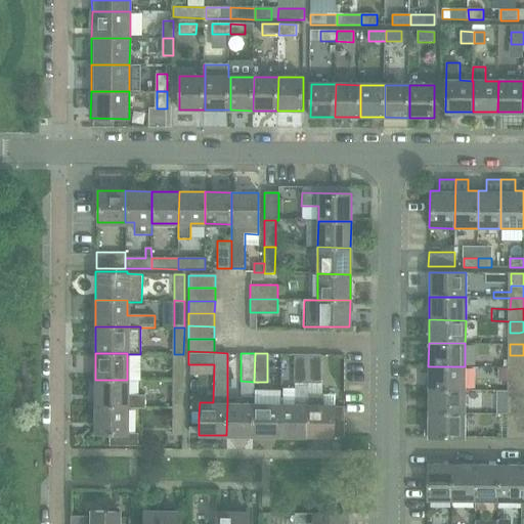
[(174,354),(174,380),(183,380),(183,354),(174,354)]
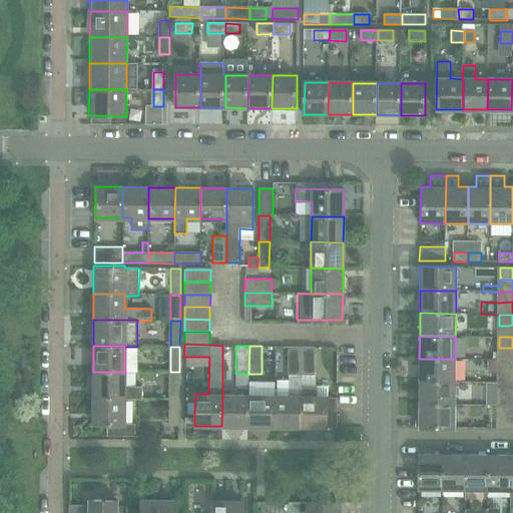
[(302,347),(288,347),(288,367),(288,376),(290,376),(289,395),(275,395),(275,427),(301,427),(302,347)]
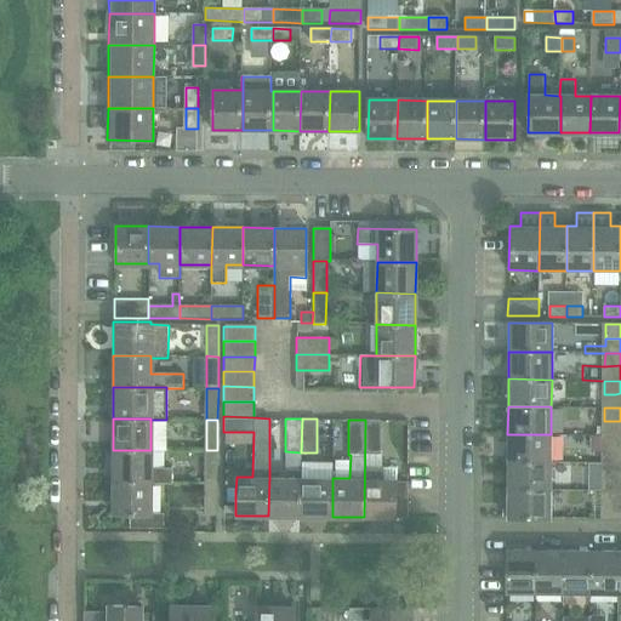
[(380,420),(365,420),(364,517),(394,517),(406,517),(406,479),(396,479),(397,468),(380,468),(380,455),(380,420)]
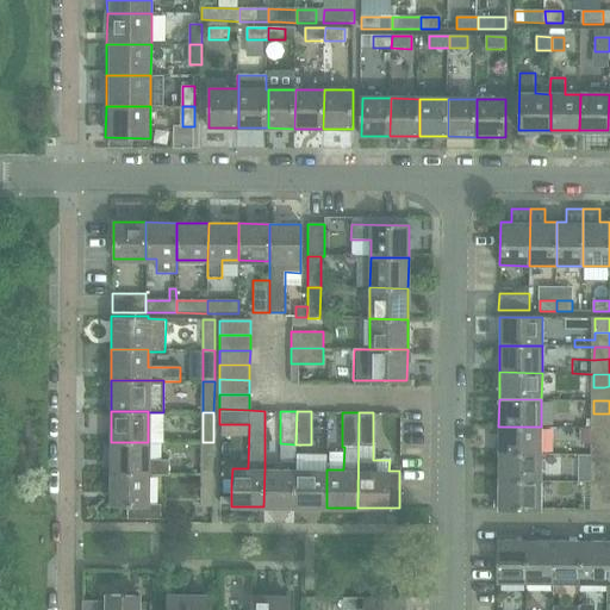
[(609,427),(609,414),(593,414),(593,428),(609,427)]
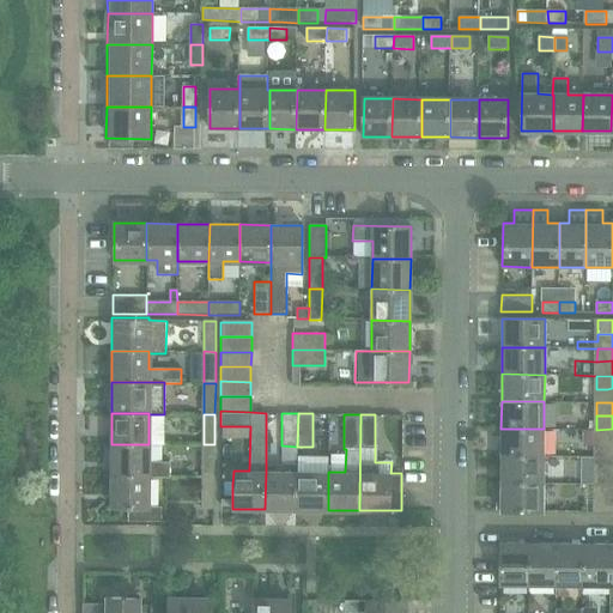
[(501,429),(501,456),(544,456),(544,429),(501,429)]
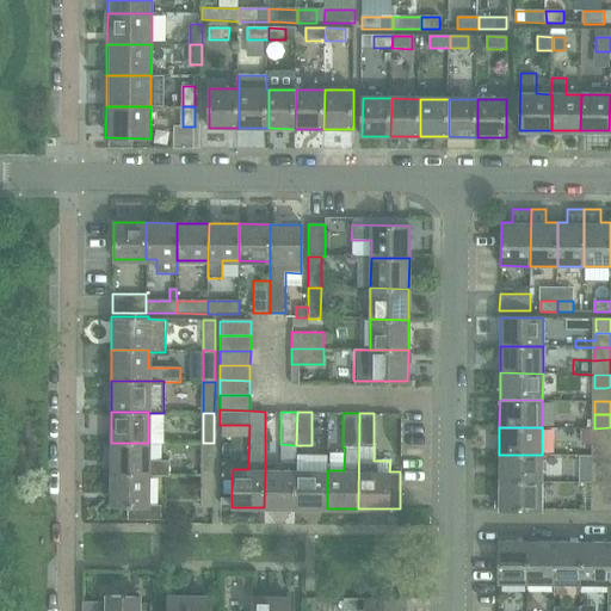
[(593,442),(610,442),(610,427),(594,429),(593,442)]
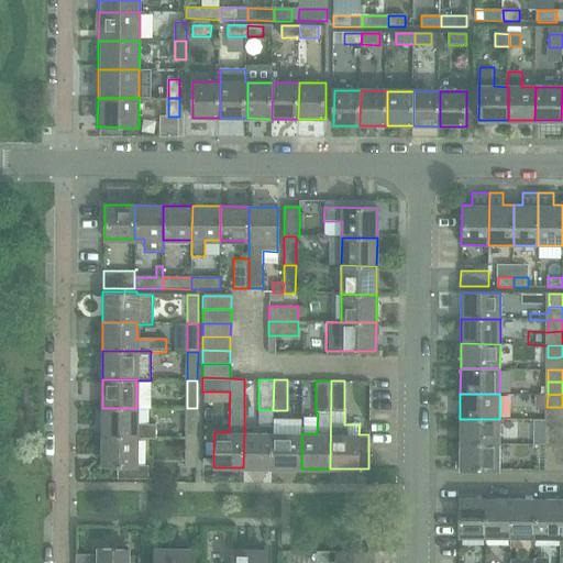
[(102,437),(156,437),(156,424),(136,423),(136,408),(102,408),(102,437)]
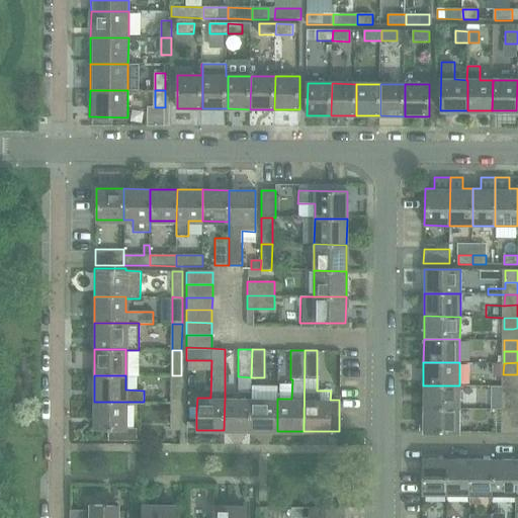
[(172,375),(171,402),(181,402),(181,375),(172,375)]
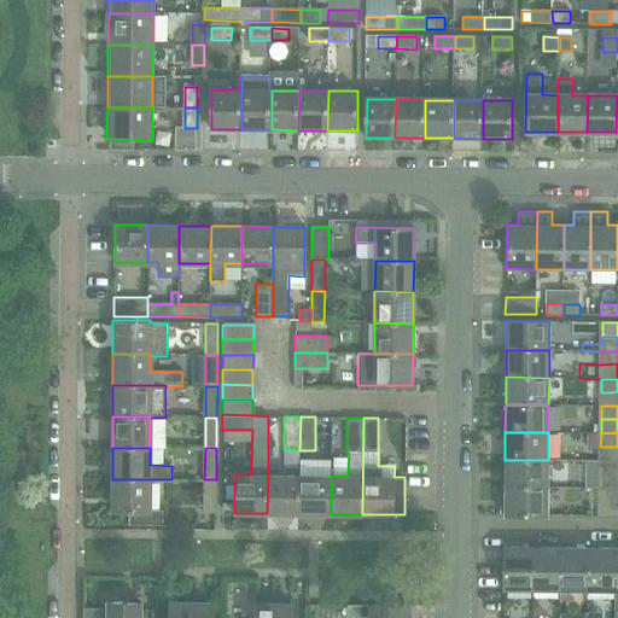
[(505,488),(548,488),(548,460),(505,460),(505,488)]
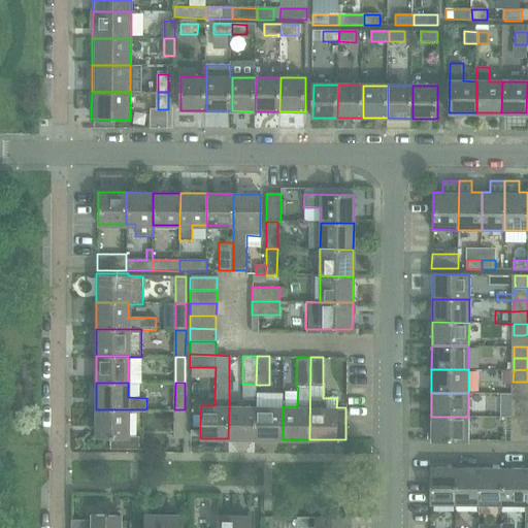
[(527,405),(527,393),(510,394),(510,405),(527,405)]
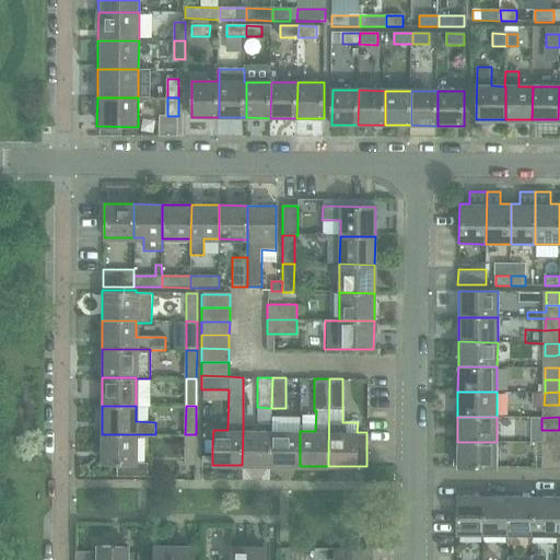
[(243,430),(242,465),(271,465),(271,431),(243,430)]
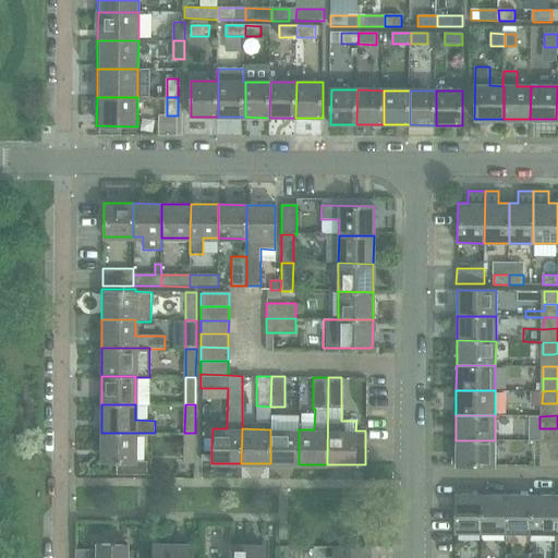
[(557,441),(557,428),(540,428),(540,441),(557,441)]
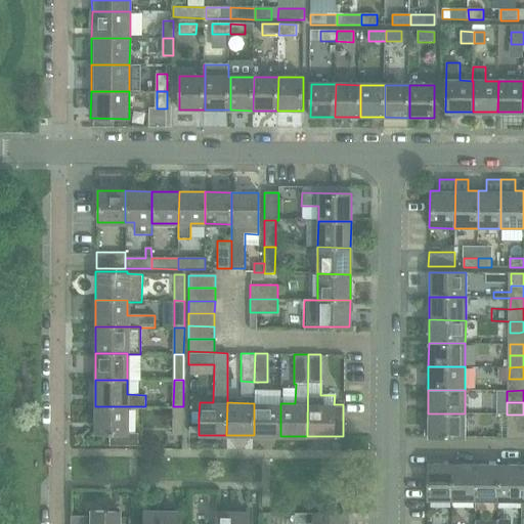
[(254,403),(254,435),(280,436),(280,403),(254,403)]
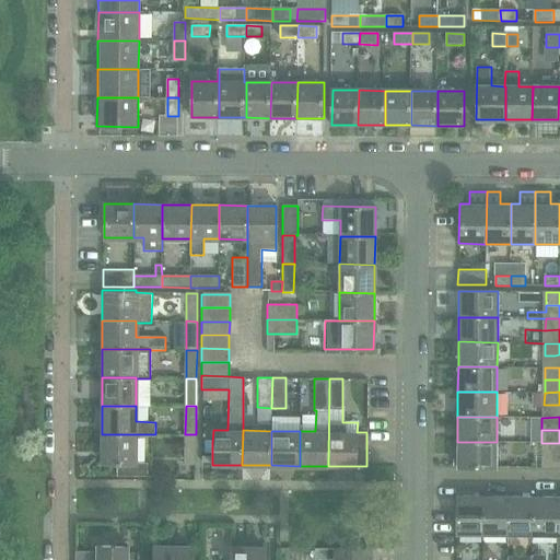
[(147,476),(147,462),(136,462),(136,435),(155,436),(155,434),(102,434),(101,463),(117,464),(117,475),(147,476)]
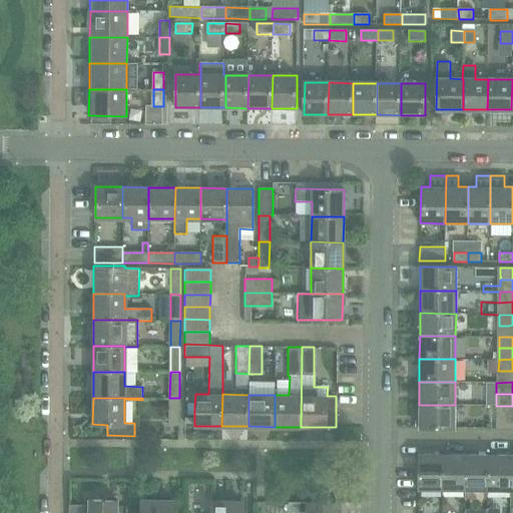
[(419,428),(455,428),(455,405),(419,405),(419,428)]
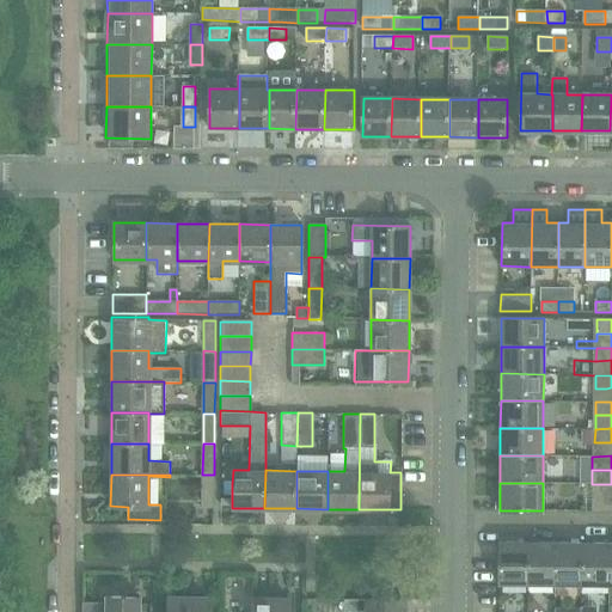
[(611,497),(611,484),(592,484),(592,497),(611,497)]
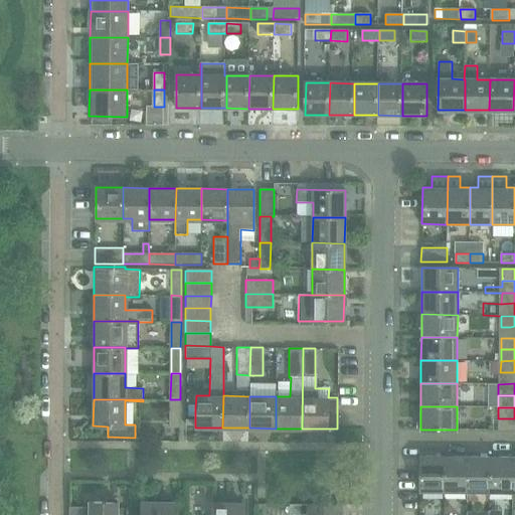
[(514,431),(514,418),(498,418),(497,431),(514,431)]
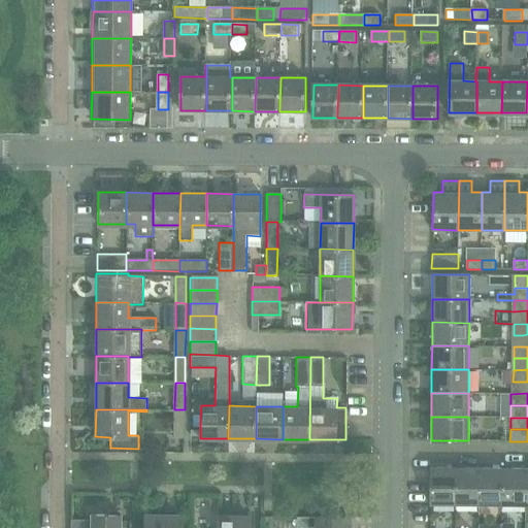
[(431,504),(455,504),(455,468),(431,468),(431,504)]
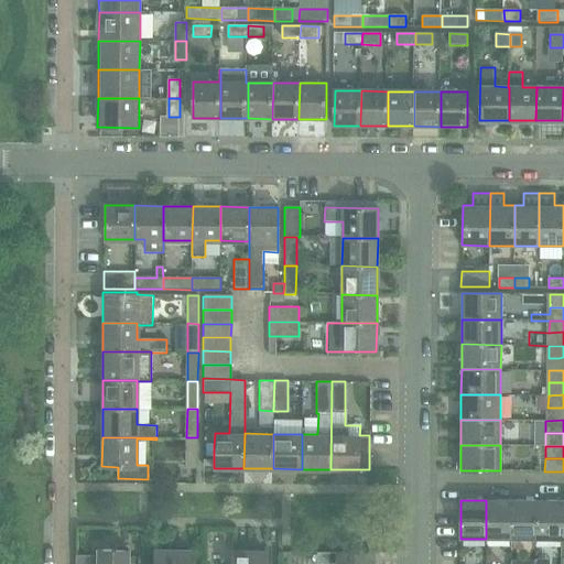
[(486,500),(486,539),(510,539),(511,500),(486,500)]
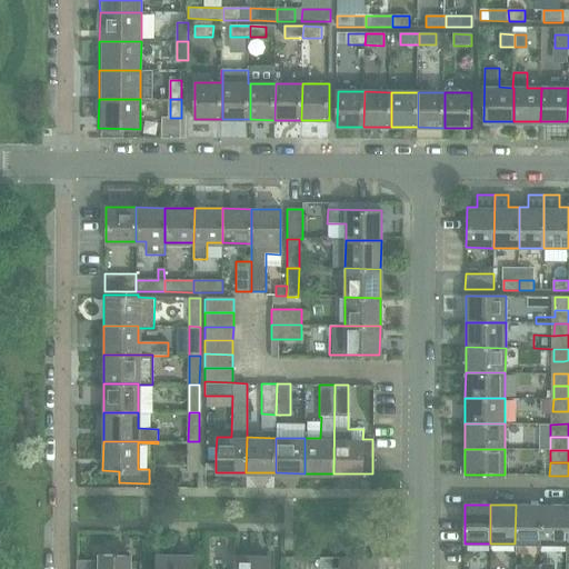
[(515,543),(540,543),(541,505),(516,505),(515,543)]
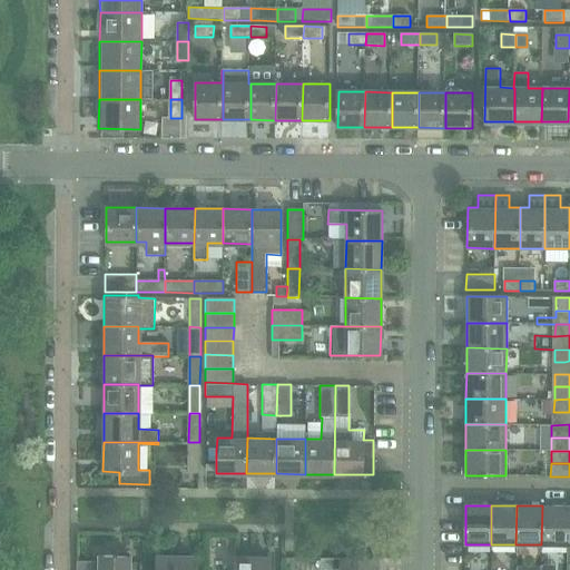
[(541,544),(567,544),(567,505),(542,505),(541,544)]
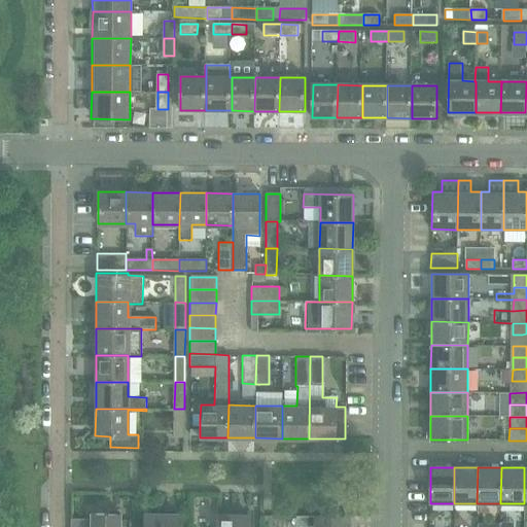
[(118,526),(119,515),(91,515),(91,526),(118,526)]
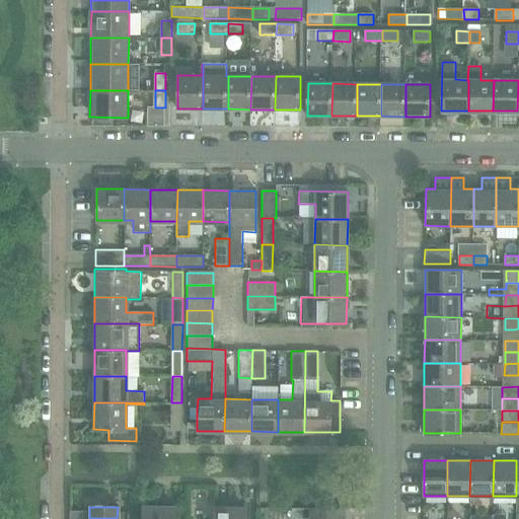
[(173,518),(173,507),(142,507),(142,518),(173,518)]
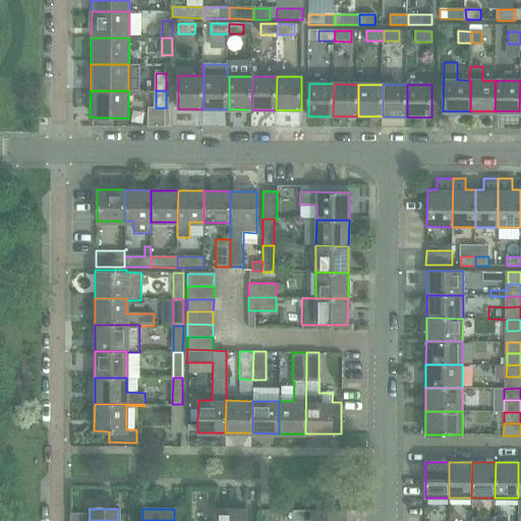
[(244,520),(245,509),(215,509),(214,520),(244,520)]
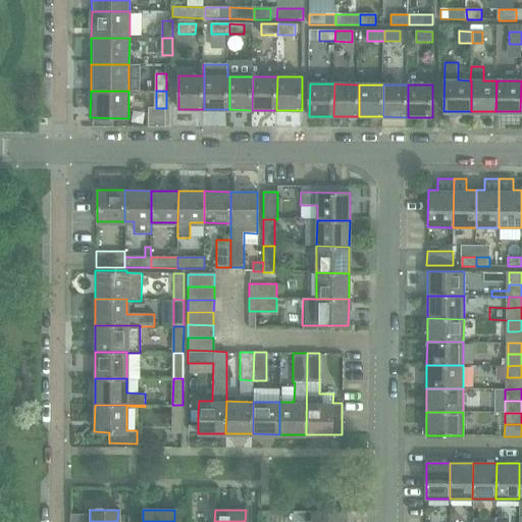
[(345,521),(345,512),(292,512),(292,521),(303,521),(345,521)]
